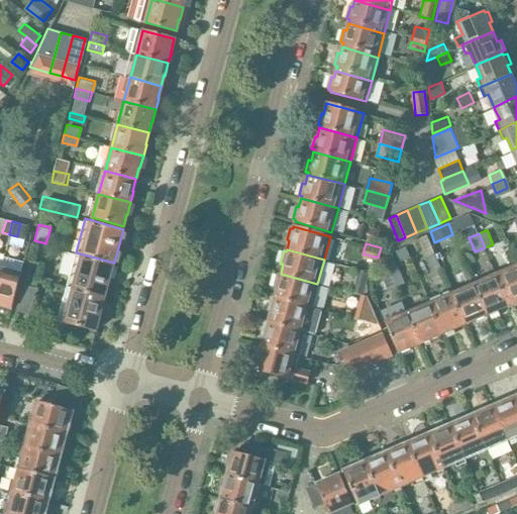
[(105,296),(114,263),(76,252),(67,286),(105,296)]
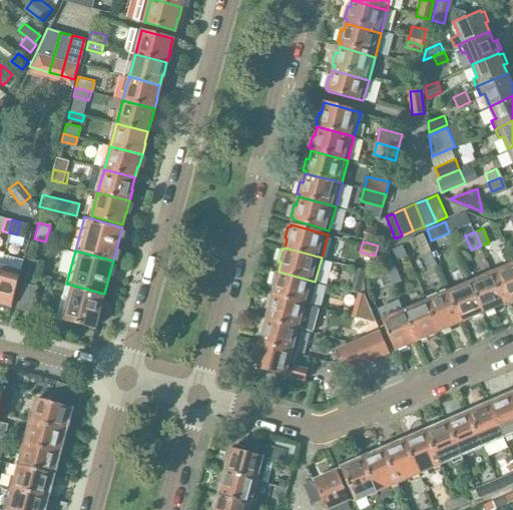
[(389,250),(382,258),(393,282),(401,279),(389,250)]
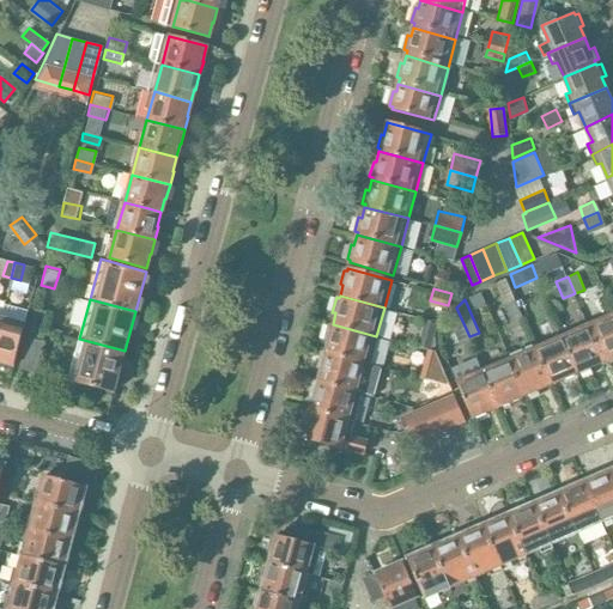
[(504,303),(511,321),(523,316),(516,299),(504,303)]
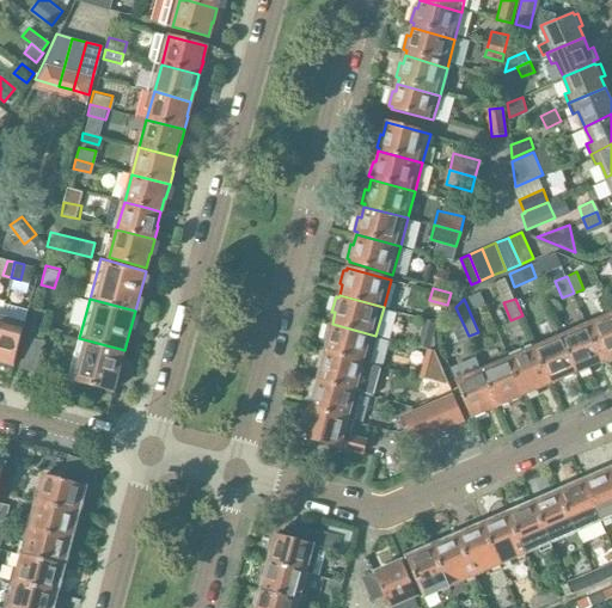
[(4,305),(0,319),(0,361),(13,364),(28,311),(4,305)]
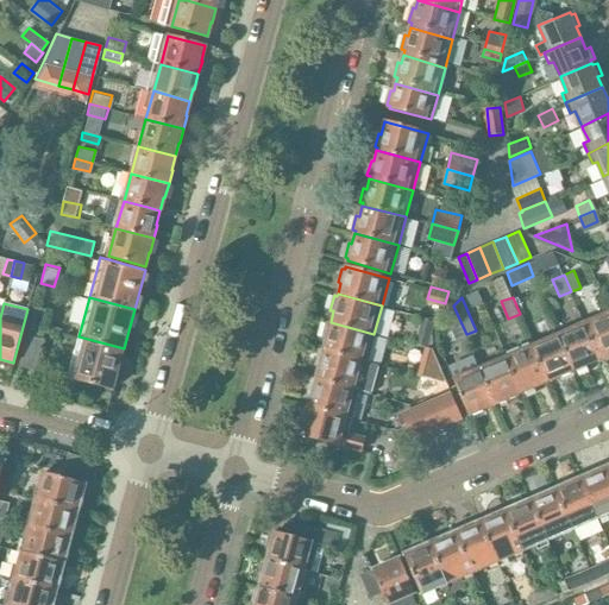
[(49,309),(35,306),(30,322),(44,326),(43,327),(60,332),(62,321),(46,316),(49,309)]
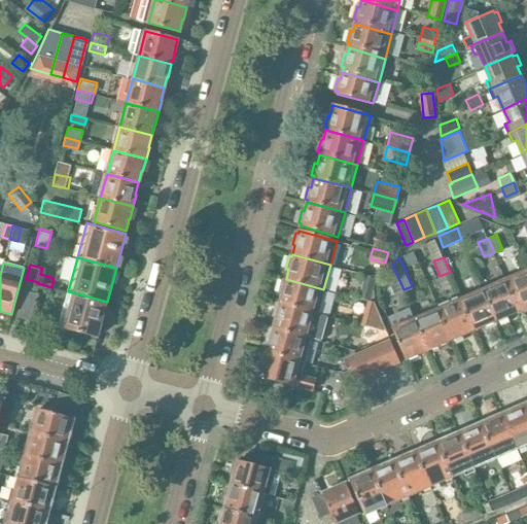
[(392,265),(385,273),(394,293),(403,289),(392,265)]
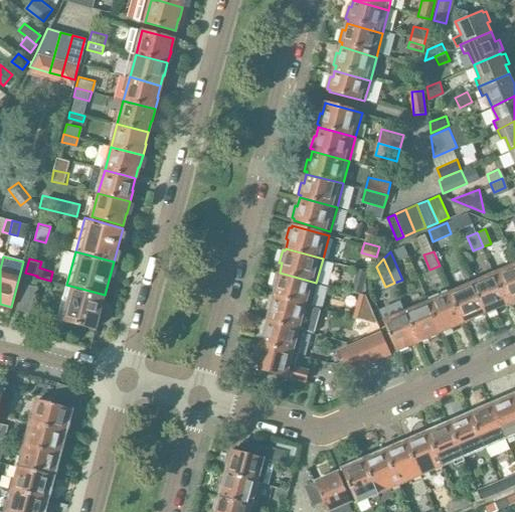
[(514,263),(494,273),(507,303),(514,300),(514,263)]
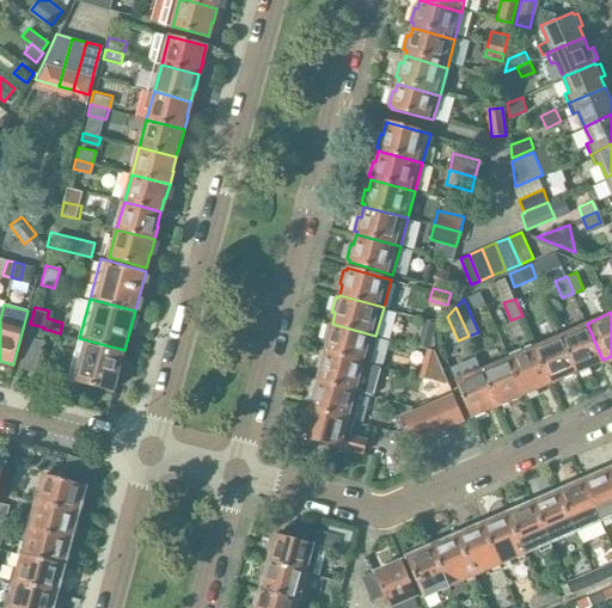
[(423,318),(416,344),(429,348),(436,321),(423,318)]
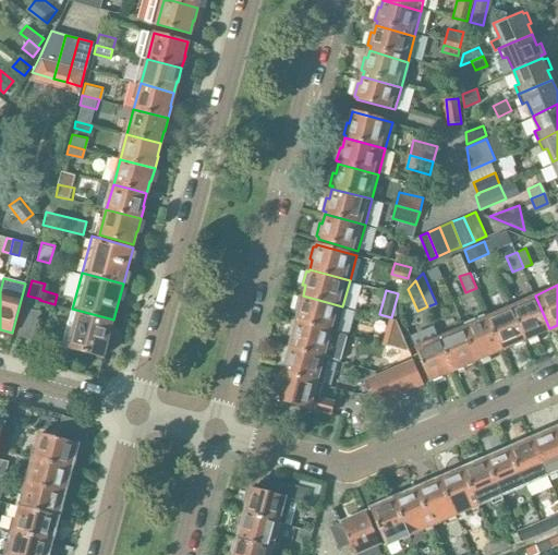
[(17,333),(33,337),(40,310),(37,310),(39,300),(40,299),(27,296),(17,333)]
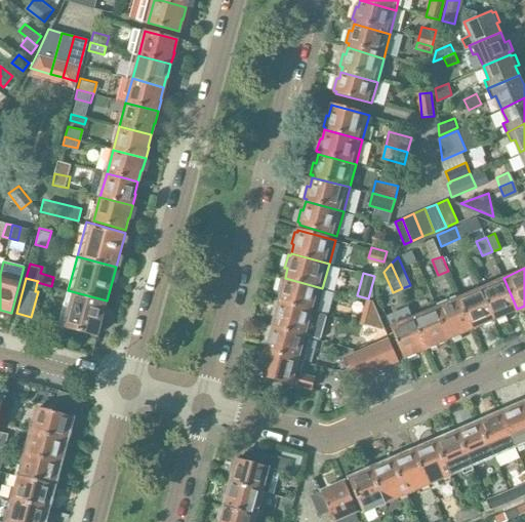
[(316,312),(322,288),(285,278),(284,279),(281,279),(278,291),(281,292),(279,302),(316,312)]
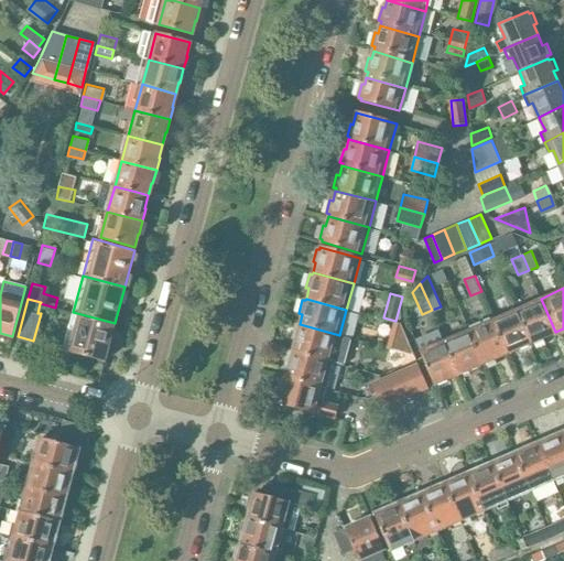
[(541,299),(518,309),(531,341),(545,335),(546,336),(555,332),(541,299)]
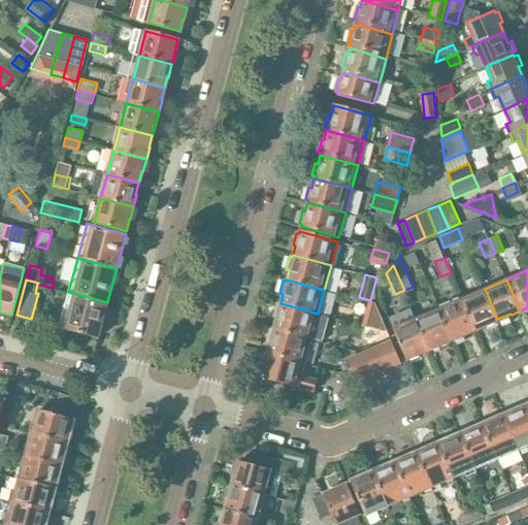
[(475,330),(485,327),(484,325),(497,319),(485,289),(462,298),(475,330)]
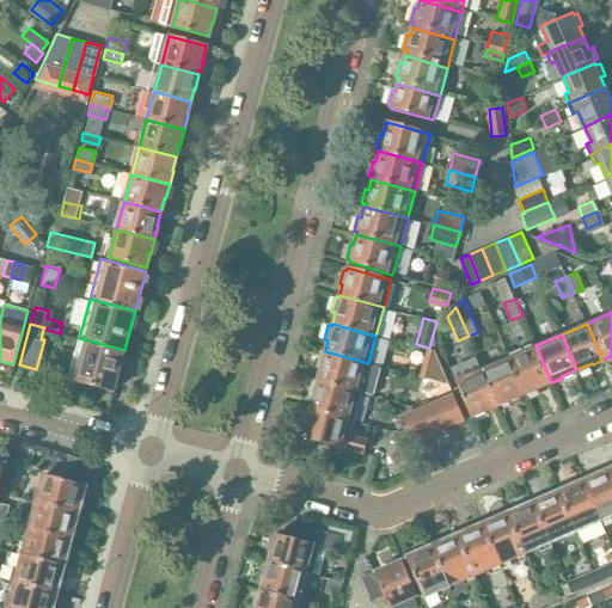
[(124,350),(79,338),(68,378),(114,390),(124,350)]
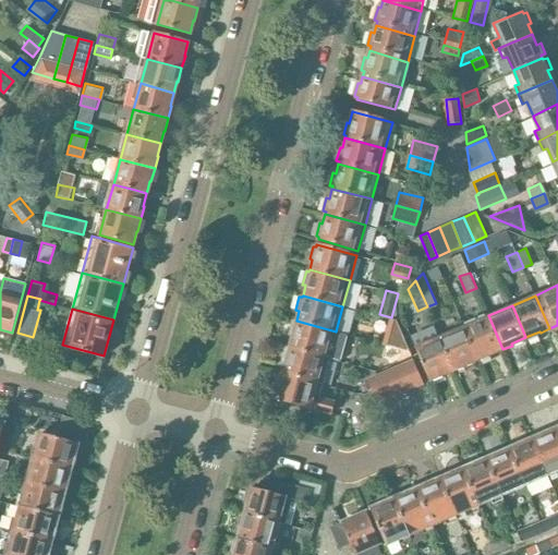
[(488,315),(464,326),(478,358),(493,352),(493,353),(502,349),(488,315)]
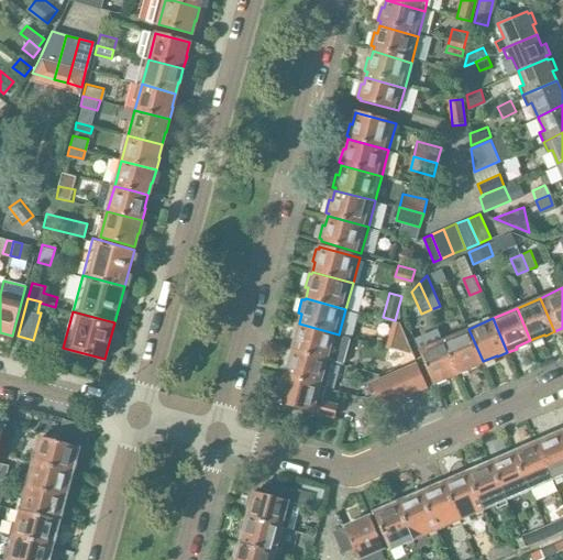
[(295,325),(291,338),(295,339),(291,350),(332,361),(343,364),(350,337),(339,335),(299,324),(298,326),(295,325)]
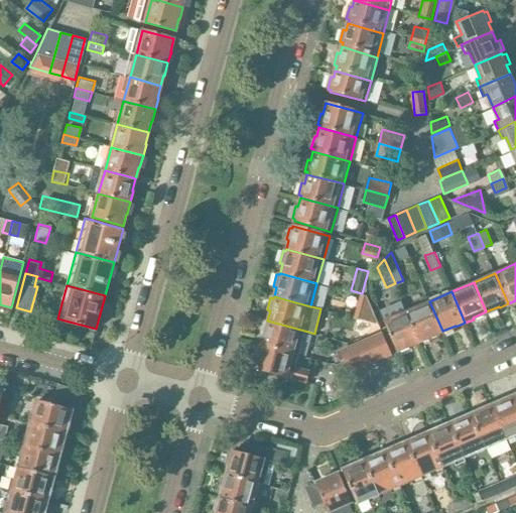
[(429,301),(407,310),(420,342),(429,338),(429,337),(442,331),(429,301)]
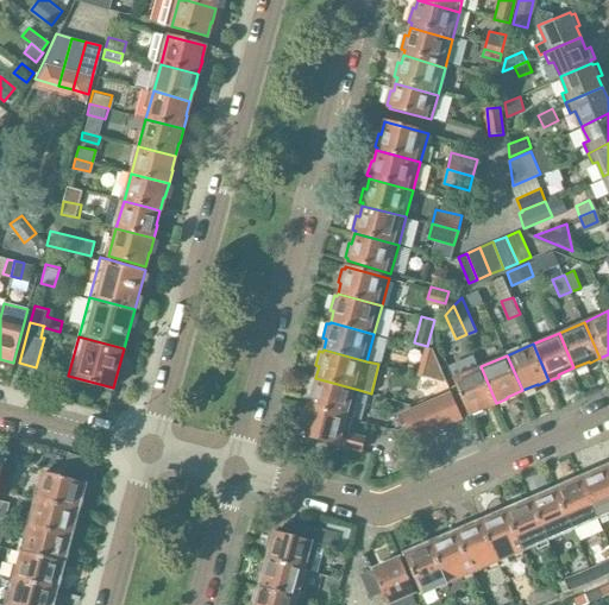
[(434,369),(421,365),(419,375),(432,378),(434,369)]
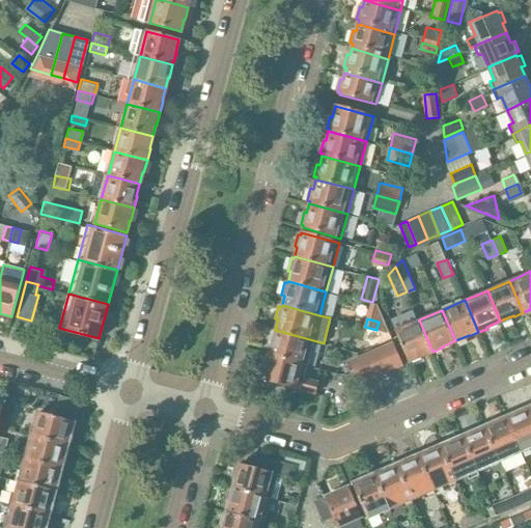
[(432,352),(419,320),(395,330),(410,362),(411,361),(411,360),(423,355),(424,356),(432,352)]
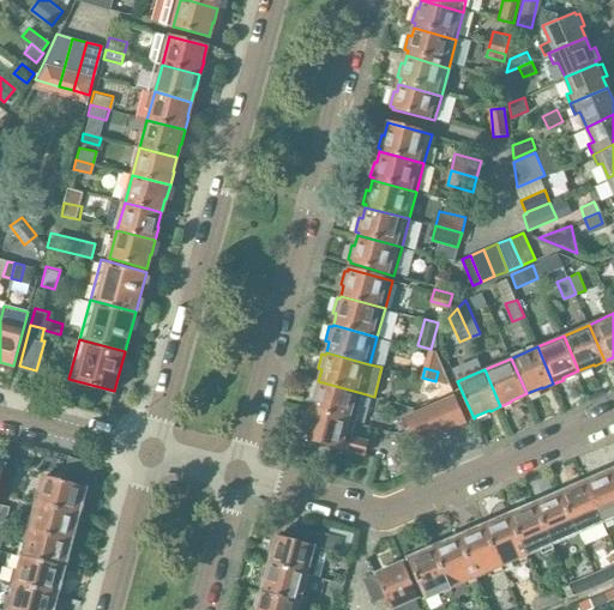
[(419,394),(432,398),(435,381),(422,378),(419,394)]
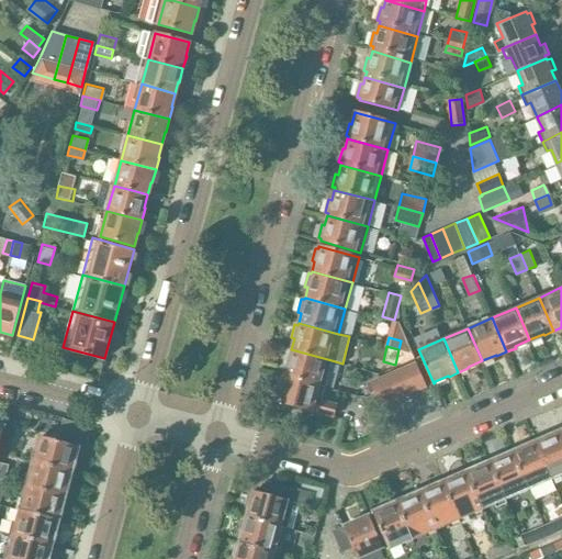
[(324,386),(332,360),(291,349),(291,351),(288,350),(283,364),(287,365),(284,375),(324,386)]
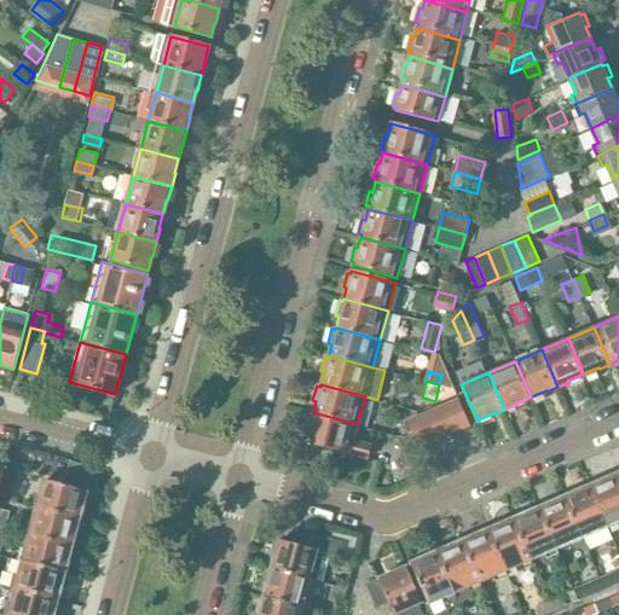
[(446,402),(458,429),(470,424),(458,398),(446,402)]
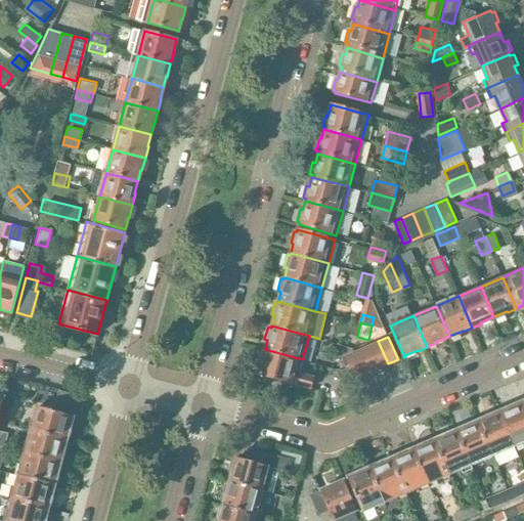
[(378,341),(366,346),(377,368),(388,363),(378,341)]
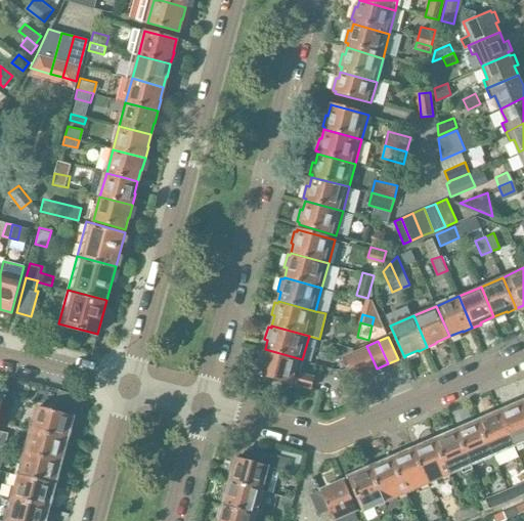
[(366,346),(355,351),(365,374),(377,368),(366,346)]
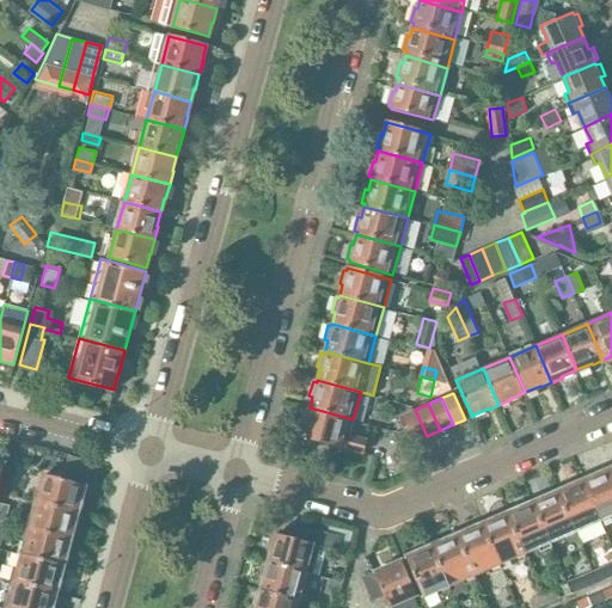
[(353,419),(310,407),(308,410),(305,410),(301,423),(305,424),(303,435),(340,446),(340,444),(362,450),(366,438),(349,434),(353,419)]
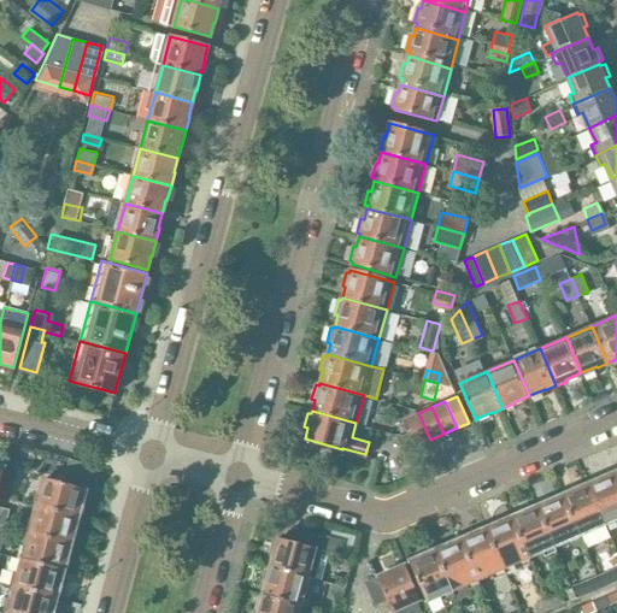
[(417,444),(430,440),(418,413),(406,418),(417,444)]
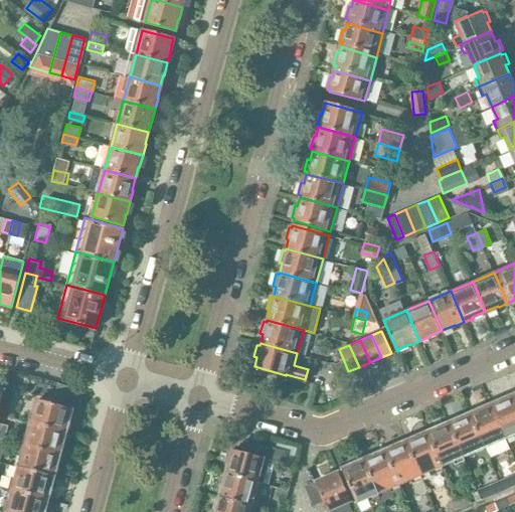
[(57,382),(53,396),(72,401),(76,387),(57,382)]
